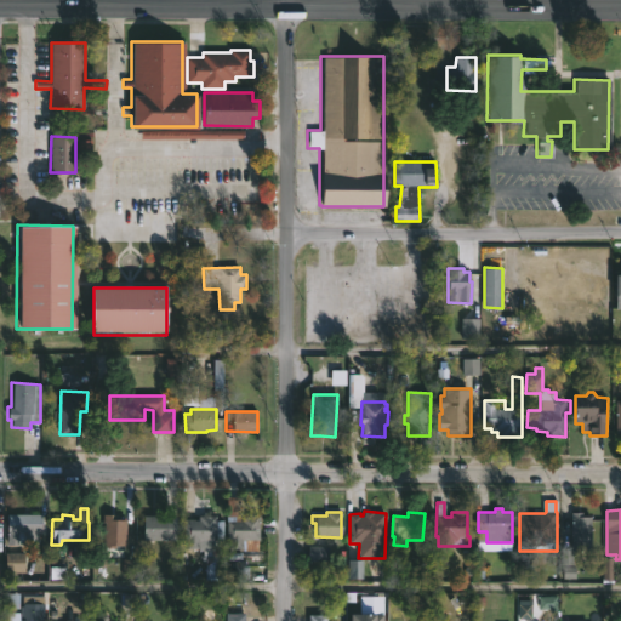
[(584,512),(584,517),(592,517),(592,548),(573,548),(571,512),(584,512)]
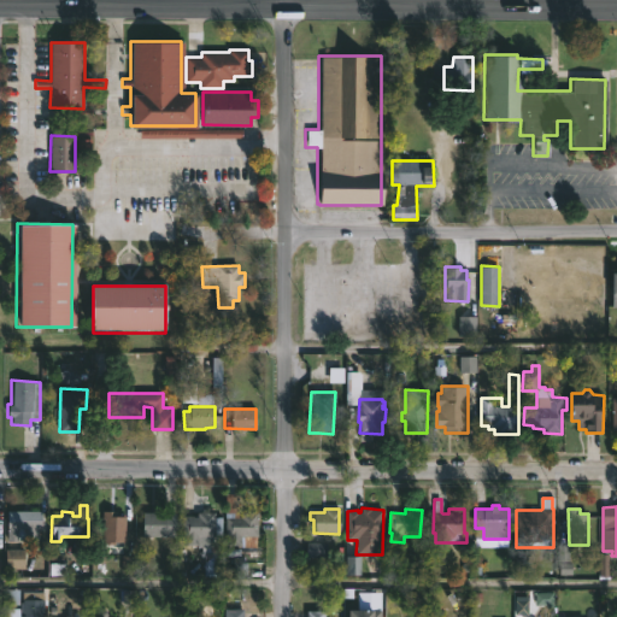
[(39,511),(39,529),(35,529),(35,539),(24,539),(24,530),(17,530),(16,536),(6,536),(7,512),(39,511)]
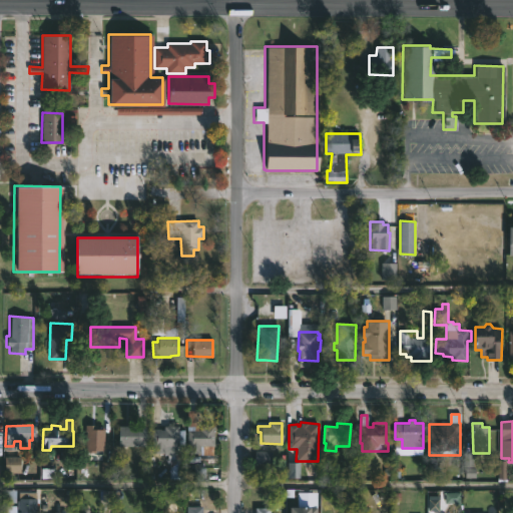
[(103,429),(103,451),(101,451),(101,454),(84,453),(84,425),(97,425),(97,429),(103,429)]
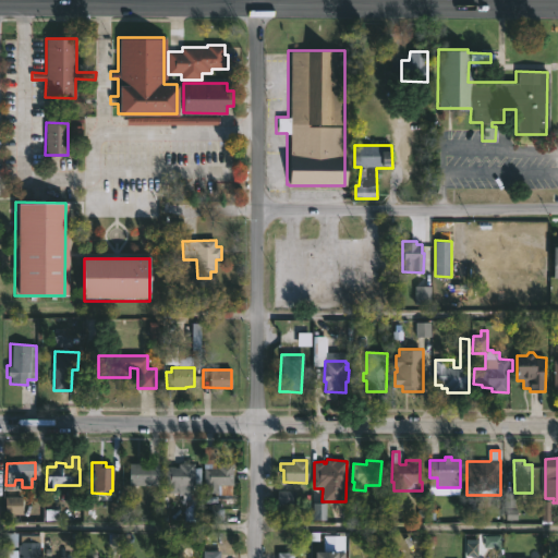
[(194,463),(194,485),(179,485),(179,493),(165,492),(166,462),(194,463)]
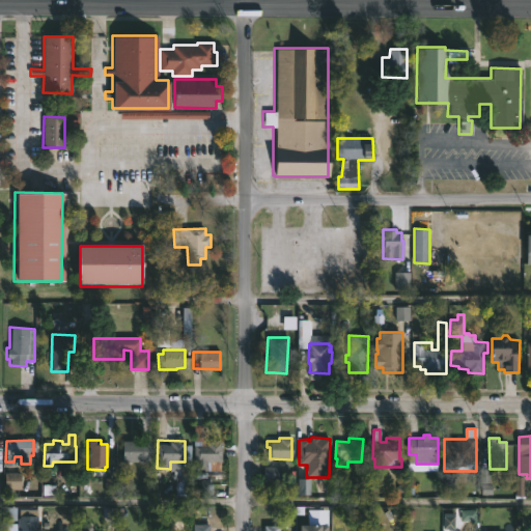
[(151,442),(150,462),(122,462),(123,441),(151,442)]
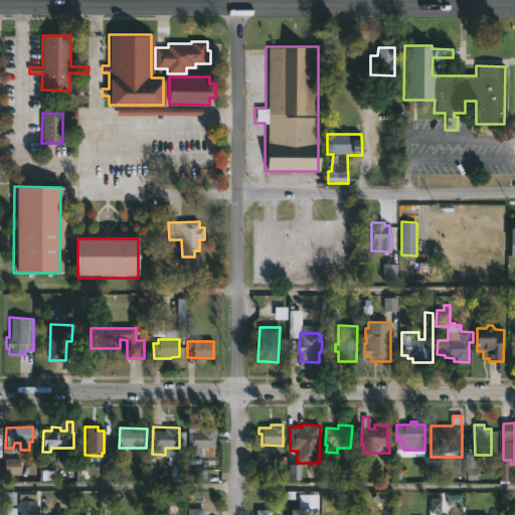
[(215,427),(214,449),(201,448),(200,455),(191,455),(191,448),(187,448),(189,430),(200,432),(200,427),(215,427)]
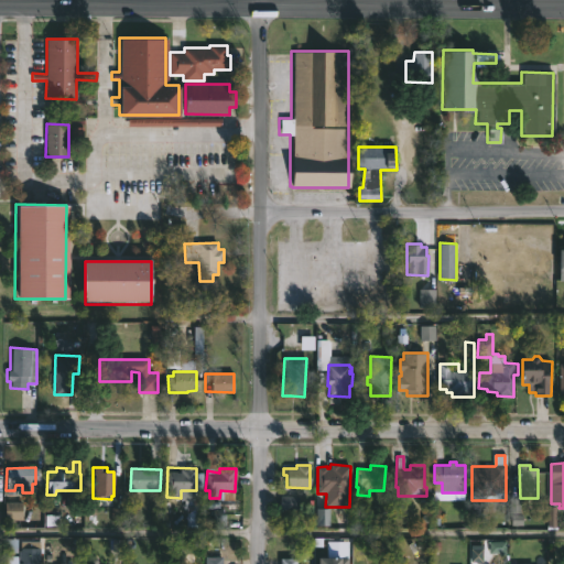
[(39,549),(39,563),(17,563),(20,563),(21,549),(39,549)]
